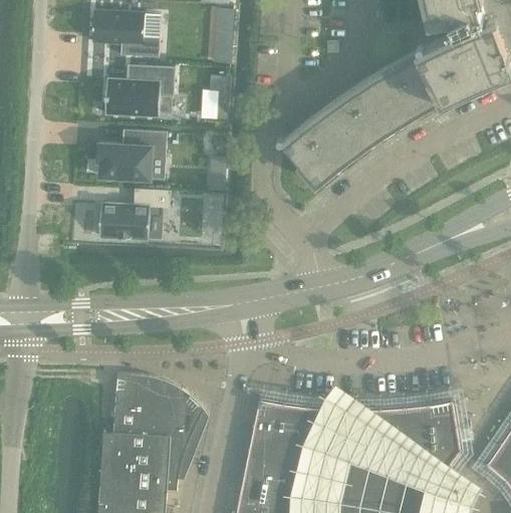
[(428,0),(432,13),(444,10),(479,1),(480,0),(428,0)]
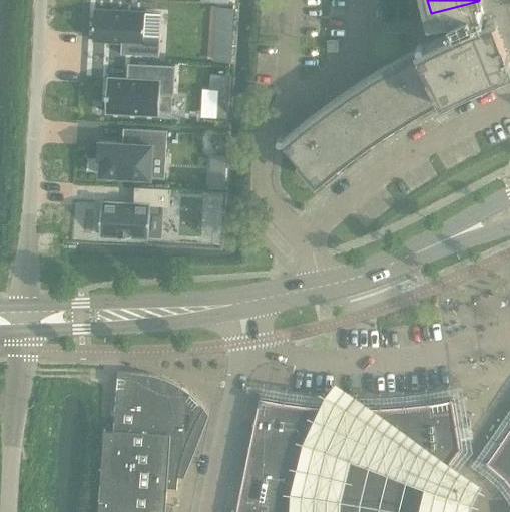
[(478,1),(443,10),(453,31),(456,30),(467,25),(483,19),(478,1)]
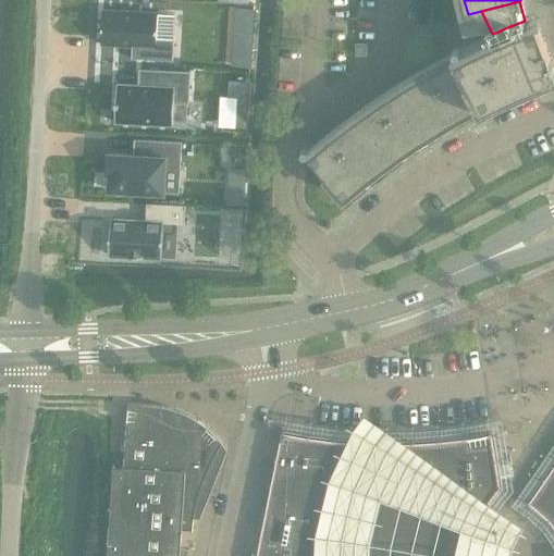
[(100,12),(99,46),(130,47),(130,60),(171,62),(172,41),(154,40),(155,15),(100,12)]
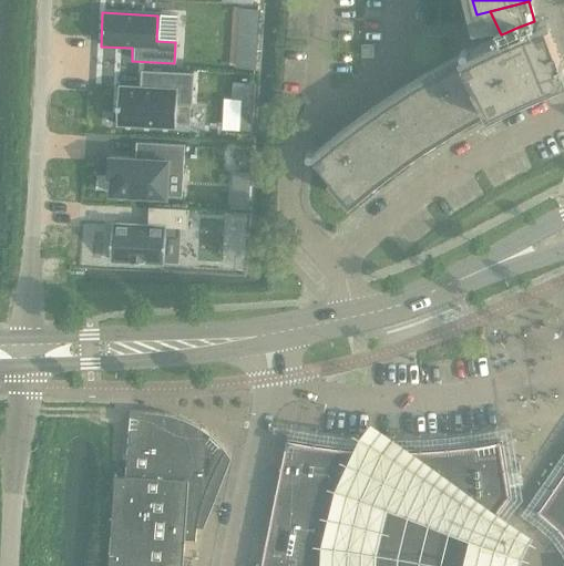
[(534,21),(516,28),(504,33),(506,40),(489,48),(462,61),(436,75),(410,91),(385,106),(360,124),(336,142),(313,162),(347,203),(362,191),(378,178),(407,156),(423,145),(453,126),(471,116),(485,109),(488,113),(505,104),(523,95),(555,82),(563,78),(563,73),(545,23),(550,22),(547,16),(534,21)]
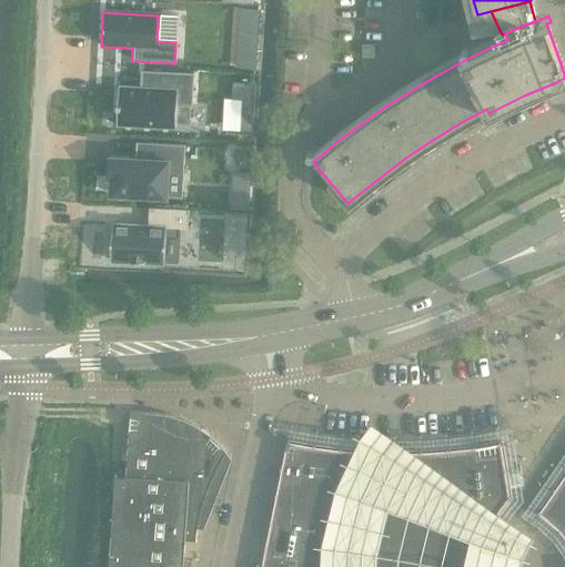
[(361,47),(361,58),(372,58),(372,47),(361,47)]
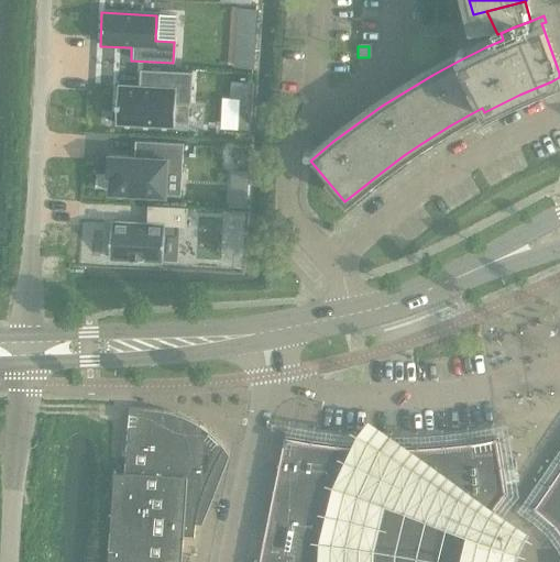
[(116,87),(113,124),(173,128),(173,123),(185,124),(186,105),(188,105),(189,75),(140,73),(140,74),(144,75),(144,85),(139,85),(139,88),(116,87)]
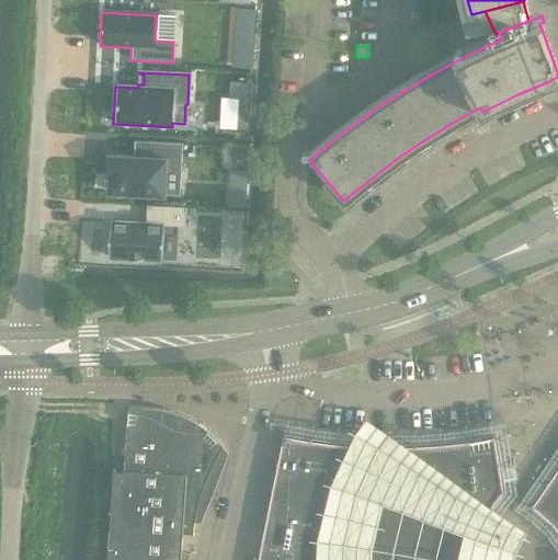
[(228,81),(227,98),(237,99),(235,128),(246,129),(248,81),(228,81)]
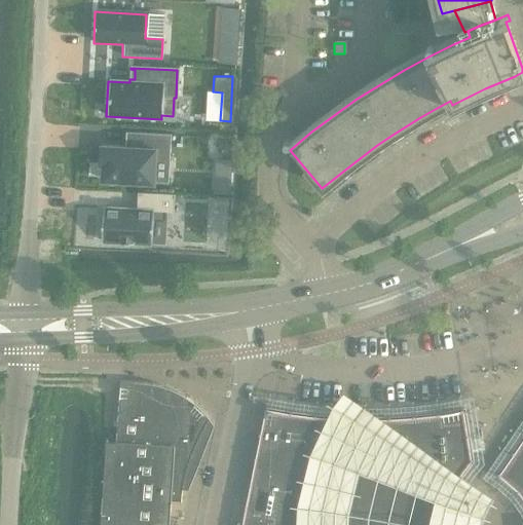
[(101,146),(100,165),(102,165),(101,181),(152,184),(154,159),(167,159),(170,136),(137,134),(136,148),(101,146)]
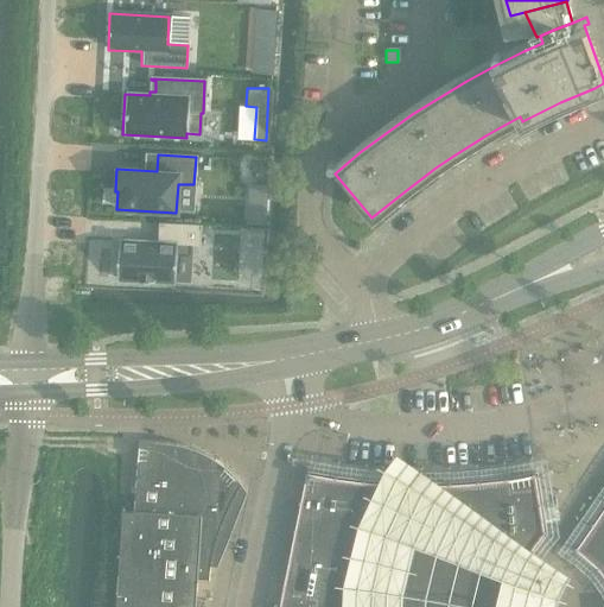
[(246,210),(246,223),(265,225),(265,212),(246,210)]
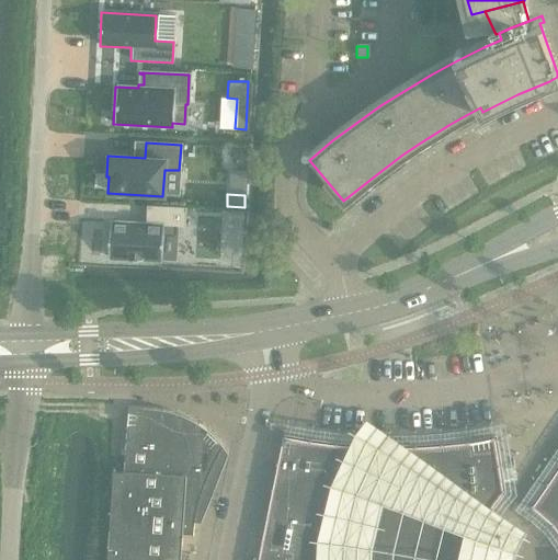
[(109,223),(106,259),(127,260),(140,261),(140,260),(160,261),(160,260),(174,261),(175,227),(183,228),(184,208),(145,206),(145,224),(109,223)]
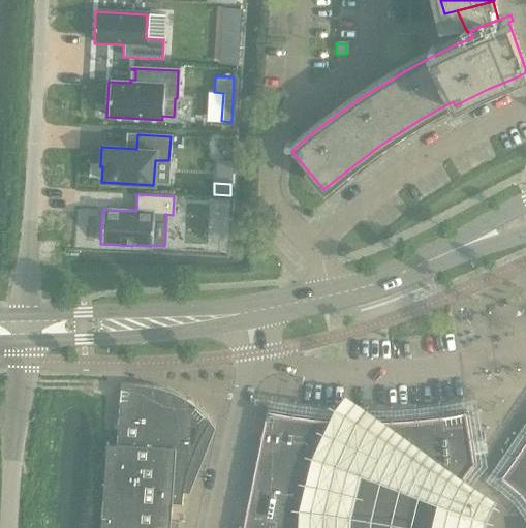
[(181,498),(182,493),(183,483),(186,473),(187,468),(190,459),(192,455),(194,449),(198,440),(203,432),(209,422),(205,417),(202,413),(197,410),(193,407),(189,404),(181,399),(177,396),(172,394),(167,393),(157,390),(144,387),(120,385),(116,445),(106,444),(106,442),(105,442),(99,527),(168,527),(171,504),(179,505),(179,507),(180,507),(181,498)]
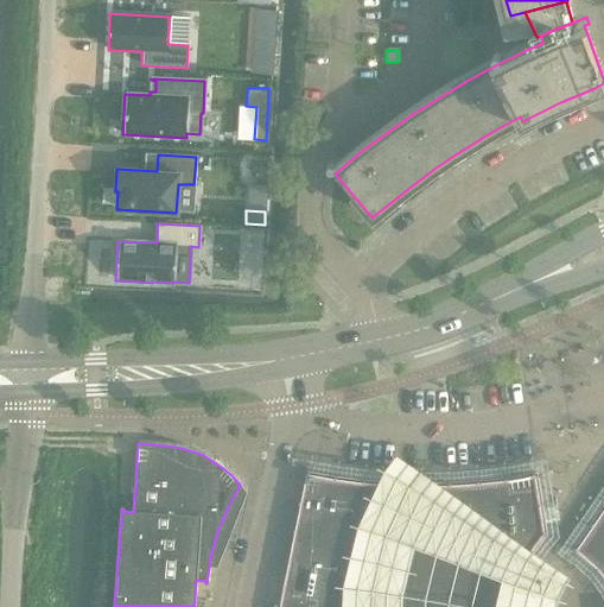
[(508,606),(509,596),(510,596),(512,595),(510,594),(519,570),(520,570),(521,568),(520,568),(529,551),(531,551),(532,550),(531,550),(541,535),(542,536),(544,535),(544,532),(542,532),(538,506),(539,506),(539,504),(538,504),(534,478),(535,478),(534,475),(533,476),(533,475),(531,475),(532,476),(506,481),(506,480),(503,480),(503,481),(477,484),(477,482),(475,484),(449,486),(449,485),(446,485),(446,486),(420,486),(420,485),(418,485),(418,486),(392,486),(392,485),(389,485),(389,486),(363,484),(363,482),(362,482),(361,484),(335,480),(336,479),(334,479),(334,480),(323,478),(307,475),(307,474),(305,473),(305,474),(304,474),(304,476),(305,476),(299,503),(298,503),(298,504),(299,505),(294,530),(293,530),(292,532),(293,532),(288,558),(287,558),(287,560),(288,561),(283,586),(281,586),(281,588),(283,588),(278,606),(508,606)]
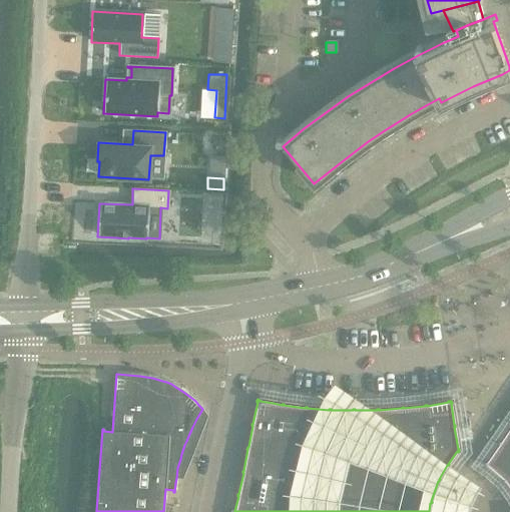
[(486,462),(485,464),(485,465),(486,466),(487,465),(503,480),(504,482),(505,481),(509,488),(509,428),(500,443),(499,442),(498,444),(499,444),(486,463),(486,462)]
